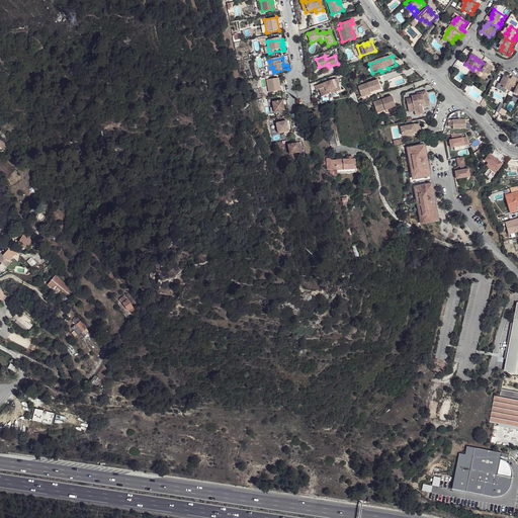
[(483,63),(479,69),(482,72),(480,74),(484,77),(485,76),(488,78),(494,70),(489,67),(488,68),(485,66),(486,65),(483,63)]
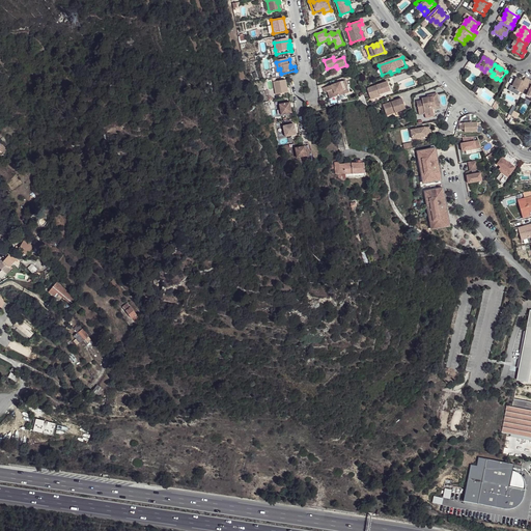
[(515,89),(515,90),(520,92),(523,94),(530,81),(526,79),(524,82),(524,84),(521,82),(521,80),(516,78),(511,86),(515,89)]
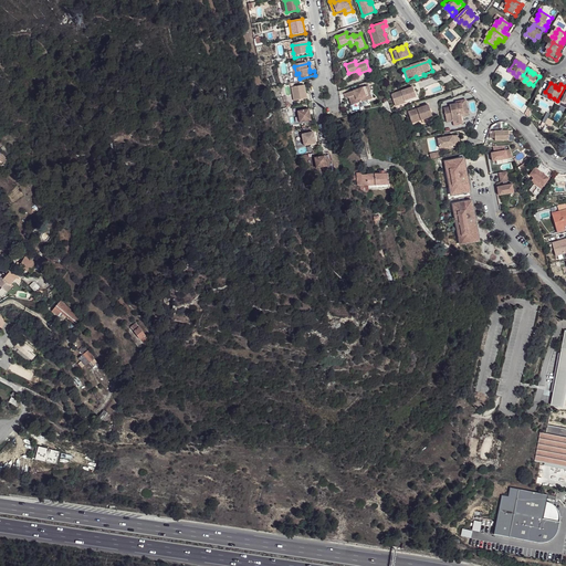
[(303,85),(291,87),(294,101),(306,98),(303,85)]
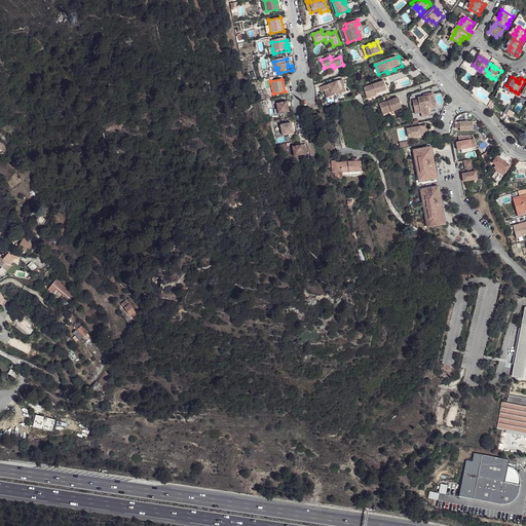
[(346,91),(342,79),(338,80),(339,84),(340,84),(343,92),(346,91)]
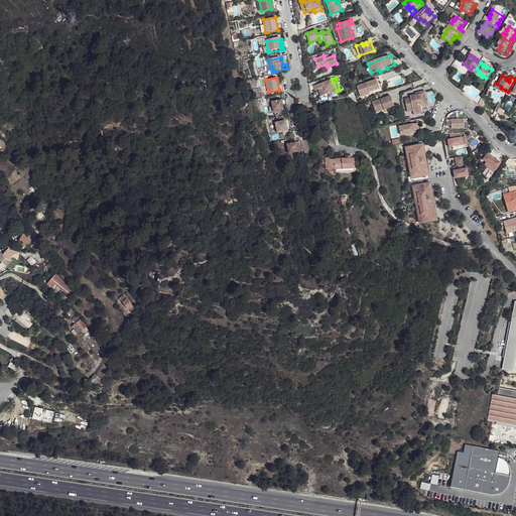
[(332,79),(312,86),(314,90),(317,89),(320,96),(328,93),(328,94),(337,91),(334,83),(333,83),(332,79)]
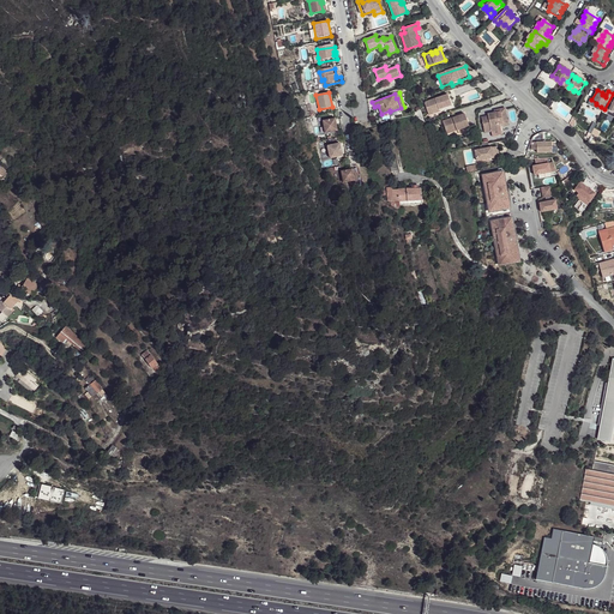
[(451,95),(427,103),(432,116),(437,114),(435,109),(441,108),(441,110),(455,106),(451,95)]
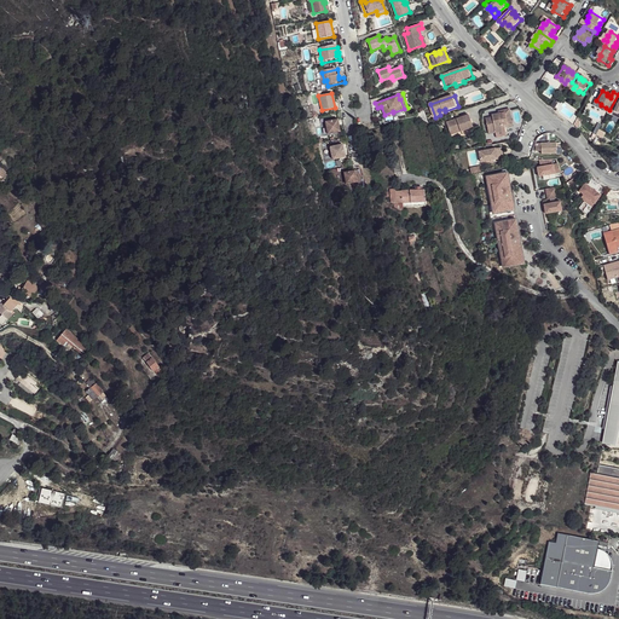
[(596,100),(595,100),(593,105),(603,111),(606,108),(601,105),(601,104),(596,100)]
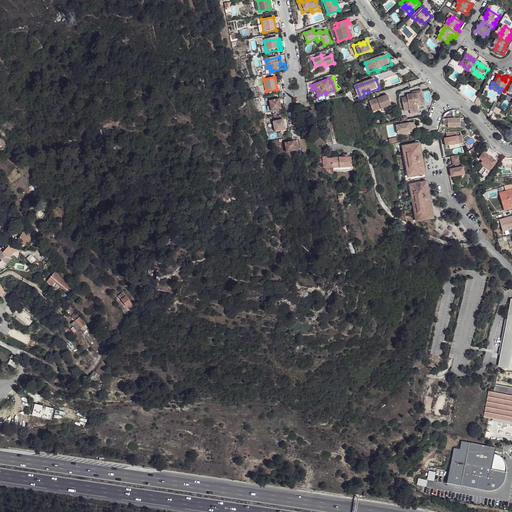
[(407,98),(402,99),(405,110),(409,109),(418,108),(417,106),(417,104),(424,103),(421,90),(417,91),(417,93),(412,94),(412,95),(407,97),(407,98)]
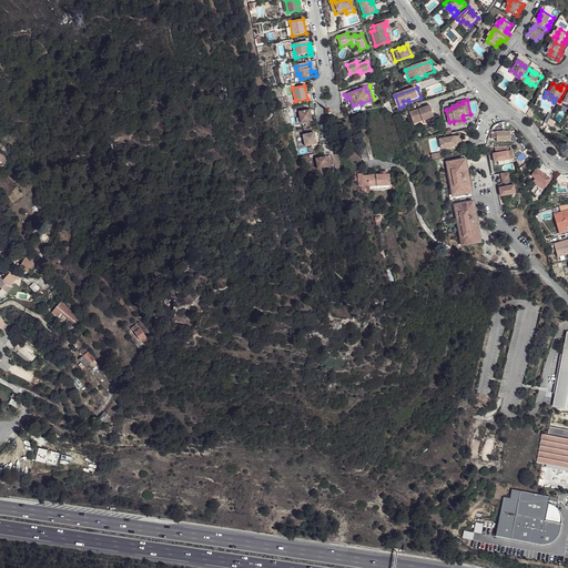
[(433,105),(412,113),(415,123),(425,120),(426,121),(436,118),(433,105)]
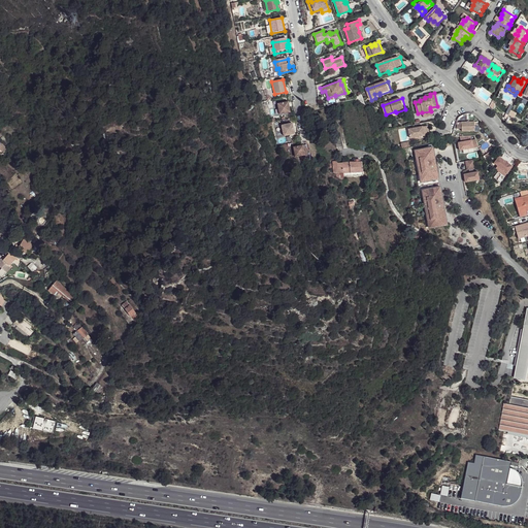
[(291,112),(289,101),(277,104),(279,114),(291,112)]
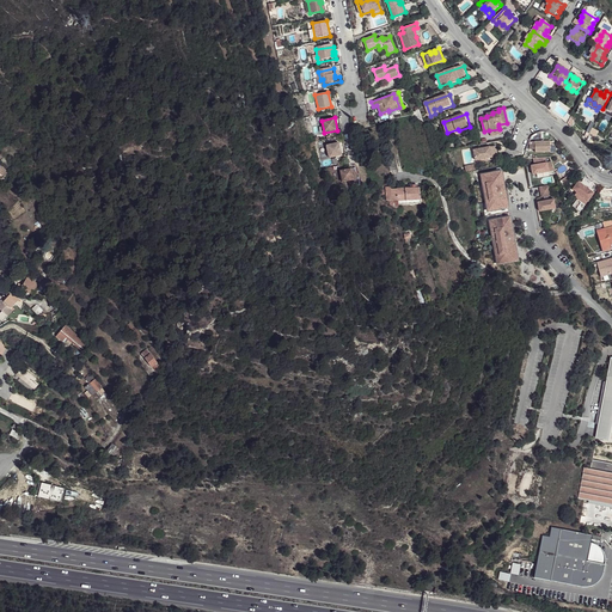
[(543,141),(534,141),(536,153),(550,152),(550,141),(549,141),(543,141)]
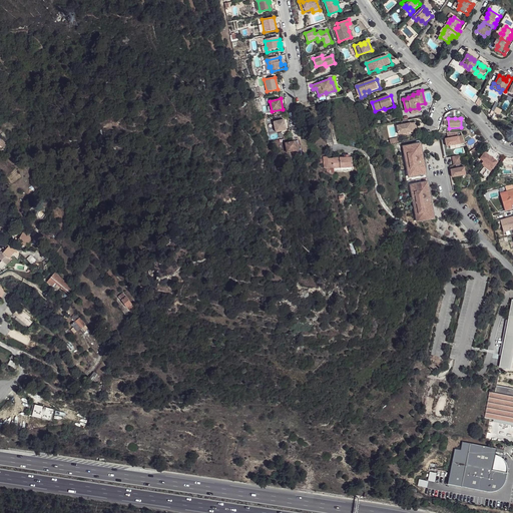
[(286,129),(284,119),(274,121),(276,131),(286,129)]
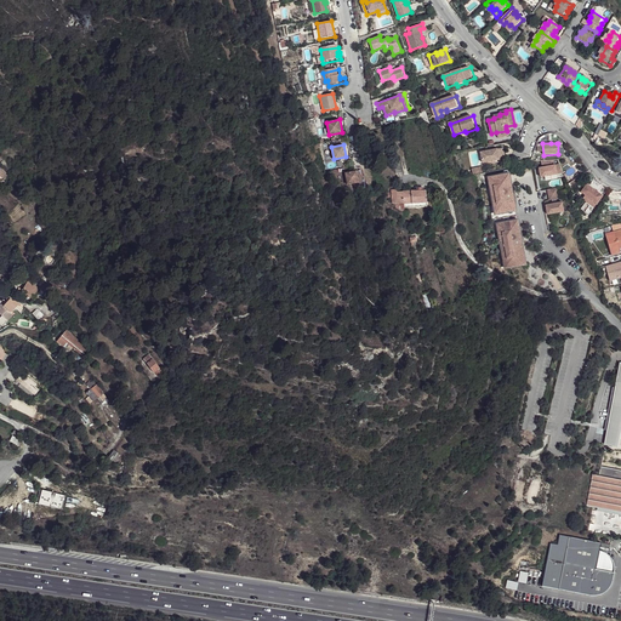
[(399,172),(402,172),(398,151),(394,152),(392,152),(396,172),(399,172)]
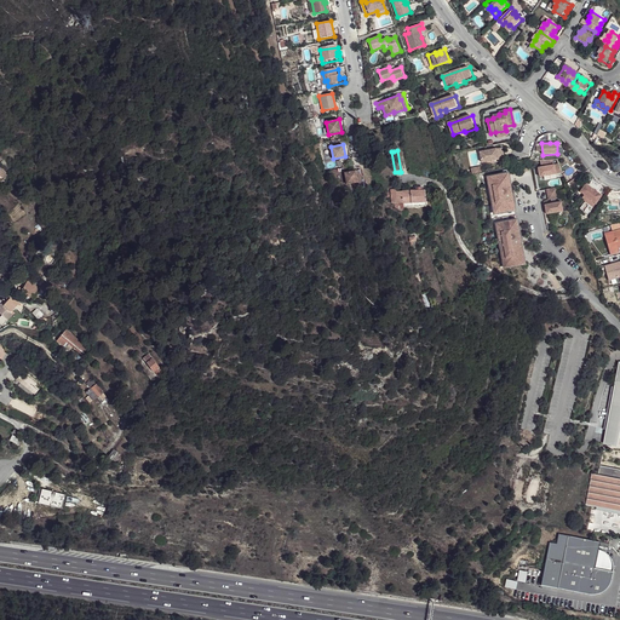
[(498,150),(481,154),(482,165),(499,161),(498,150)]
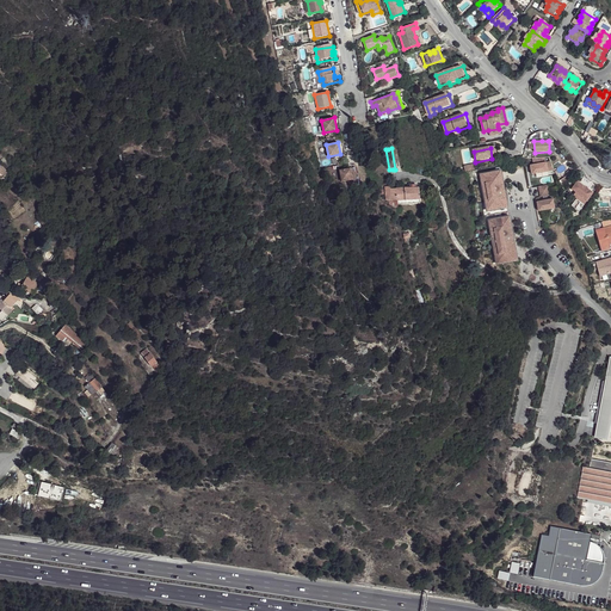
[(534,165),(531,166),(532,177),(549,173),(549,172),(554,171),(550,162),(547,162),(545,158),(532,159),(534,165)]
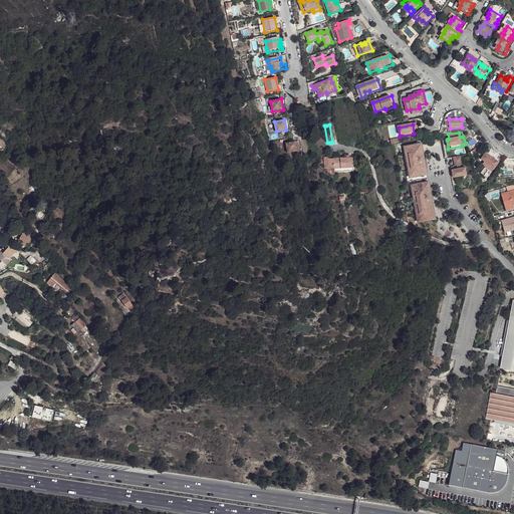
[(8,146),(1,139),(0,140),(0,145),(5,150),(8,146)]
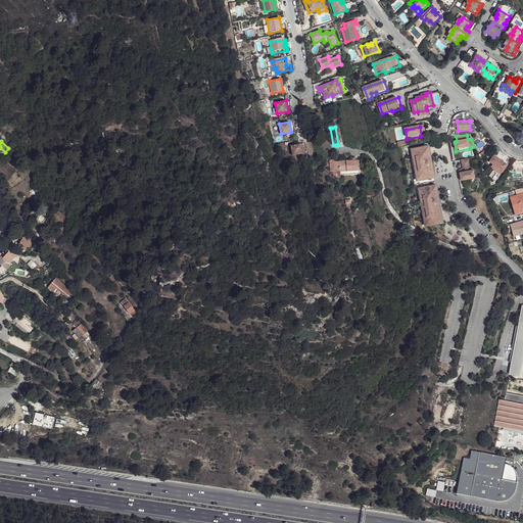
[(300,144),(290,146),(292,155),(302,153),(300,144)]
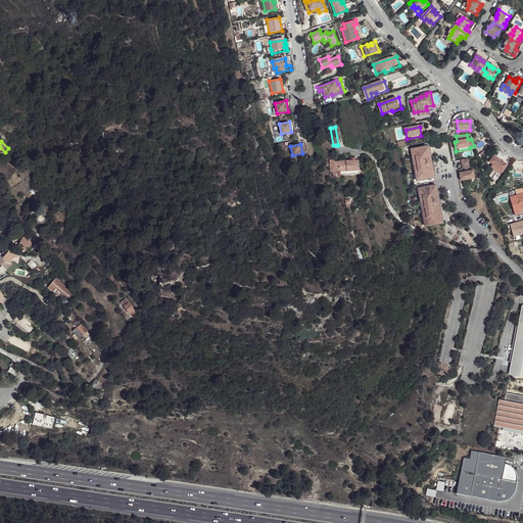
[(431,147),(416,150),(423,185),(423,189),(431,228),(445,225),(442,210),(440,205),(440,201),(441,201),(438,186),(435,187),(434,183),(437,182),(435,171),(434,171),(433,164),(432,161),(433,161),(431,147)]
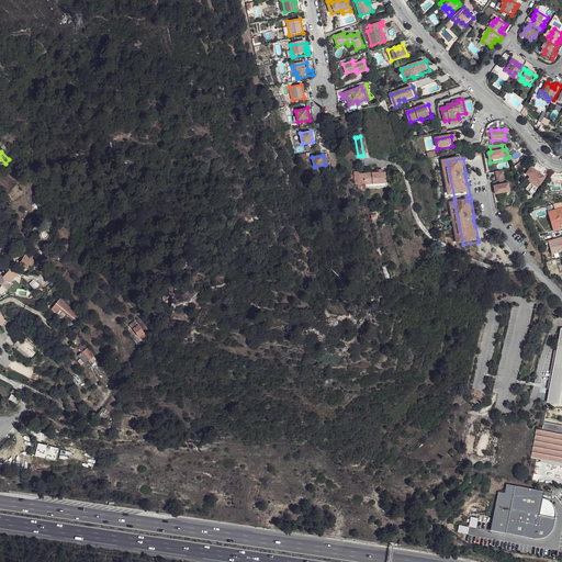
[(536,165),(532,168),(546,177),(550,171),(549,170),(543,167),(539,161),(538,160),(536,165)]
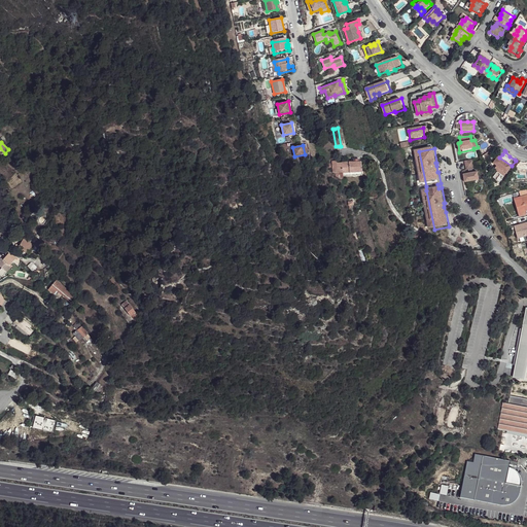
[(419,151),(416,151),(423,186),(426,186),(419,151)]
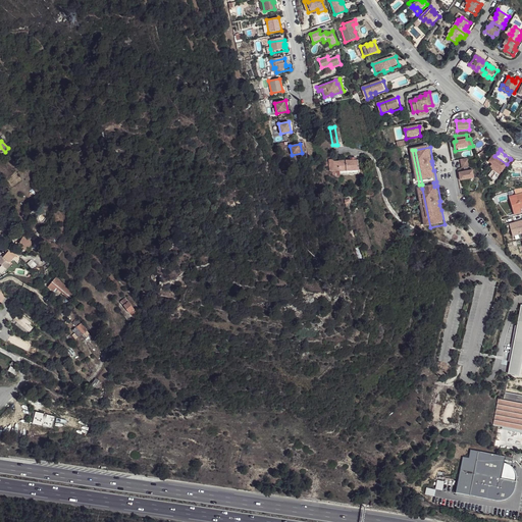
[(479,154),(478,154),(480,158),(488,153),(486,150),(479,154)]
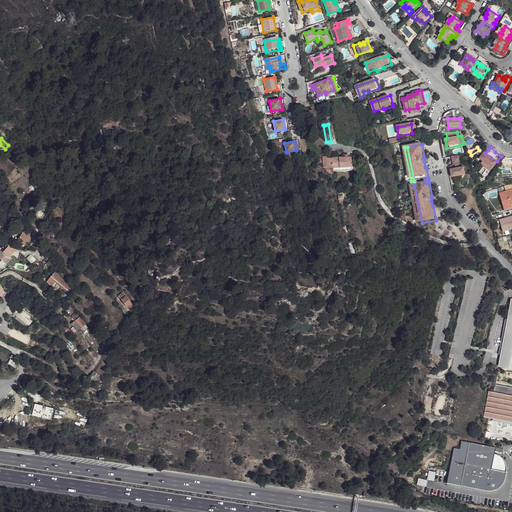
[(485,153),(484,152),(479,158),(482,161),(492,168),(497,161),(485,153)]
